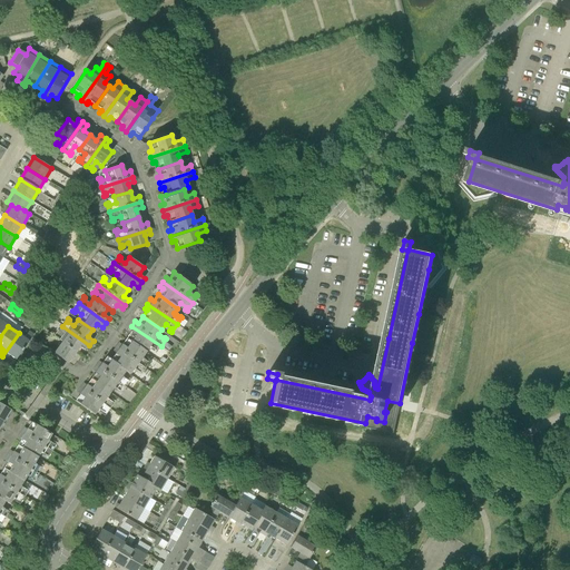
[(87,350),(89,345),(62,326),(57,333),(59,334),(60,332),(67,336),(62,342),(77,352),(81,345),(87,350)]
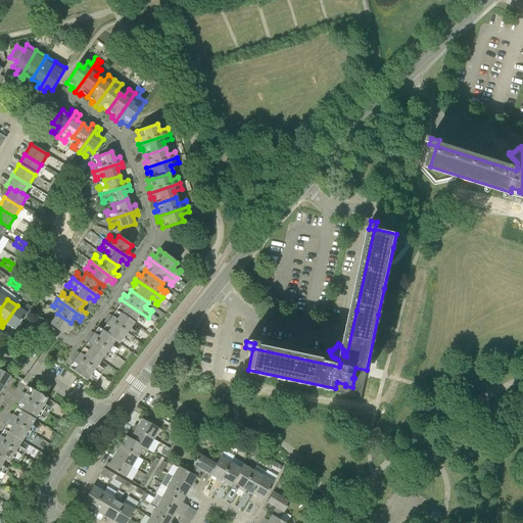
[(143,325),(148,318),(121,299),(119,302),(121,304),(116,311),(134,323),(138,317),(143,321),(141,323),(143,325)]
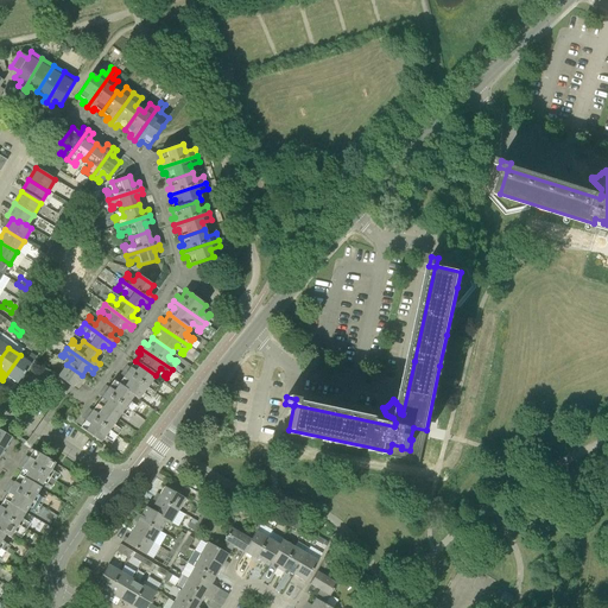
[(20,355),(2,380),(6,382),(10,378),(17,384),(36,358),(31,354),(26,360),(20,355)]
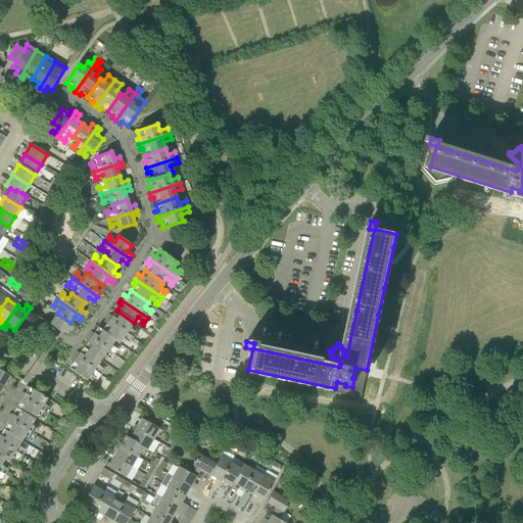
[(106,319),(134,338),(138,331),(137,330),(135,332),(130,328),(134,323),(116,311),(112,317),(109,315),(106,319)]
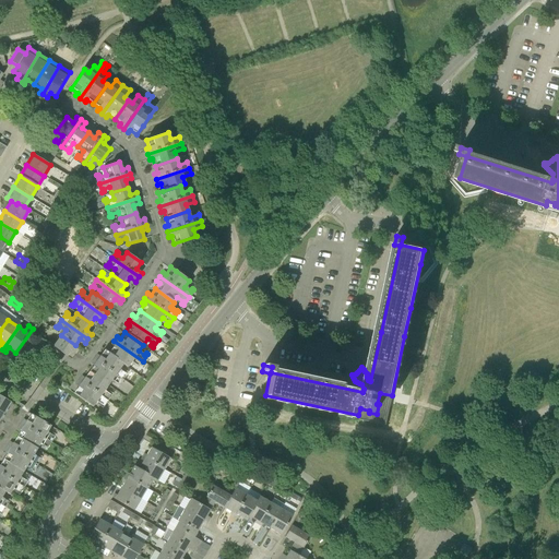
[(54,346),(63,354),(68,356),(75,345),(61,335),(54,346)]
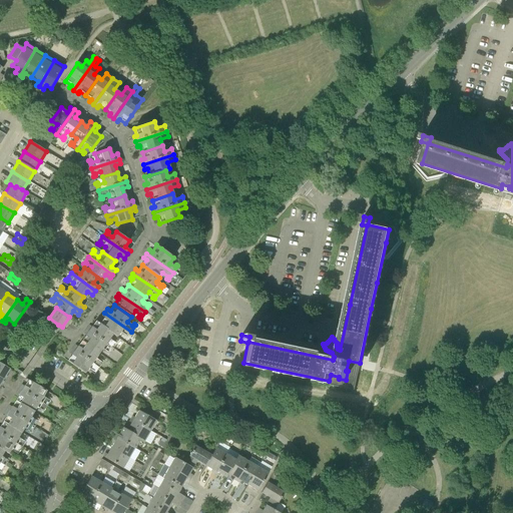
[(126,339),(131,332),(104,313),(101,317),(104,319),(100,324),(108,329),(107,331),(112,335),(116,338),(121,332),(126,335),(124,337),(126,339)]
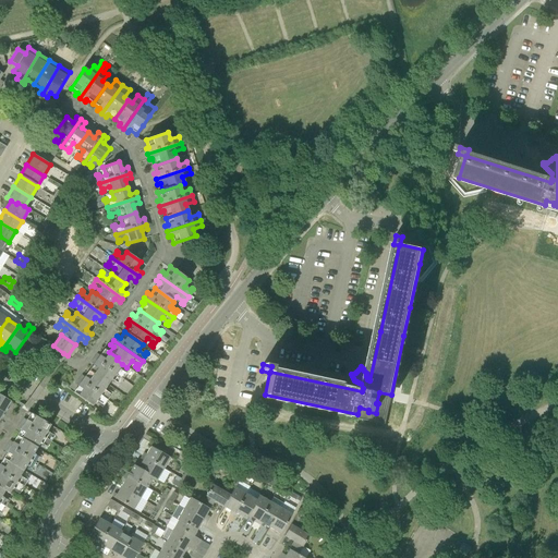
[(120,368),(122,364),(117,360),(118,358),(109,352),(105,349),(100,355),(97,353),(94,359),(123,378),(128,372),(126,371),(124,373),(120,368)]
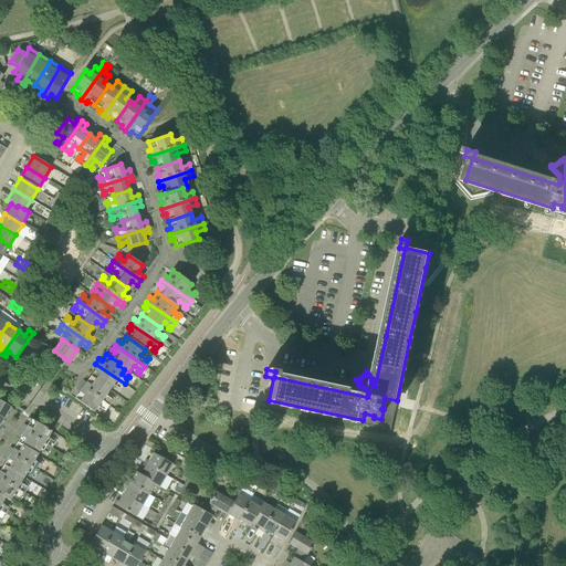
[(119,391),(125,384),(95,364),(92,368),(95,369),(90,377),(109,390),(114,385),(119,389),(117,390),(119,391)]
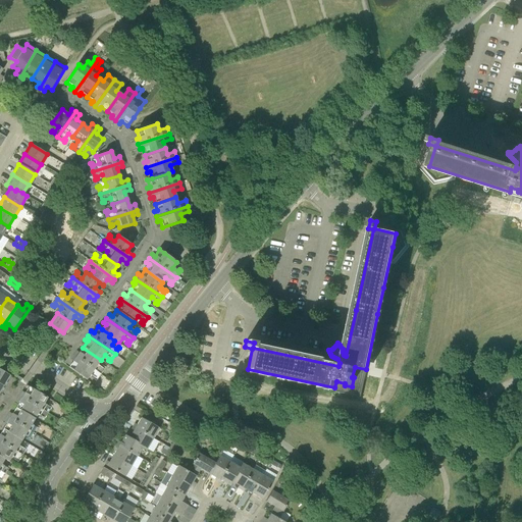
[(73,355),(101,374),(105,368),(104,367),(103,368),(98,364),(101,360),(83,348),(80,353),(76,351),(73,355)]
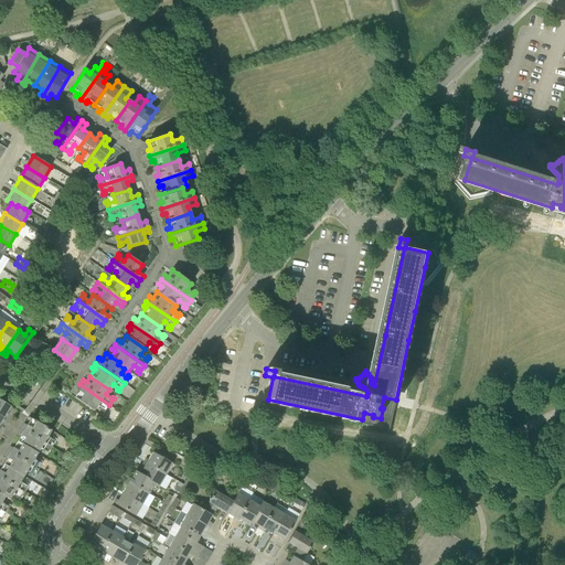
[(104,413),(109,405),(80,384),(76,388),(80,391),(74,397),(94,412),(97,405),(104,409),(103,412),(104,413)]
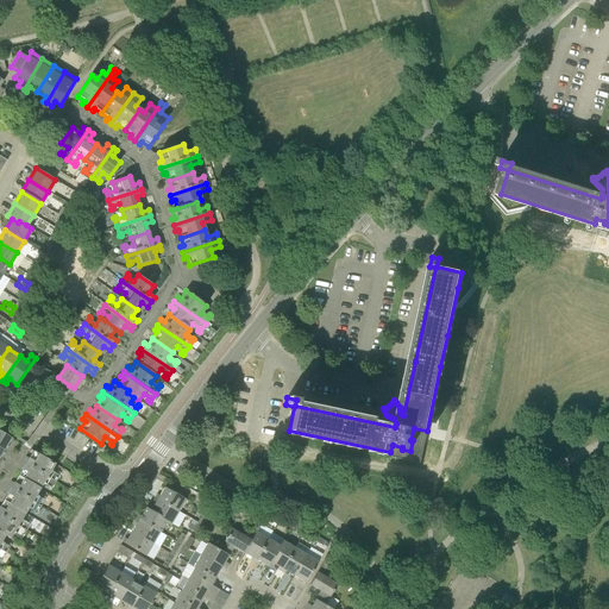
[(0,447),(4,451),(12,438),(4,433),(0,431),(0,447)]
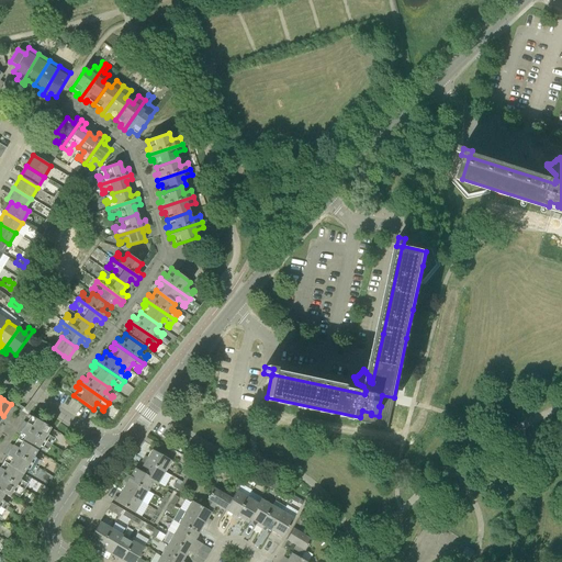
[(21,426),(52,446),(55,439),(47,435),(51,428),(38,422),(31,416),(26,424),(24,422),(21,426)]
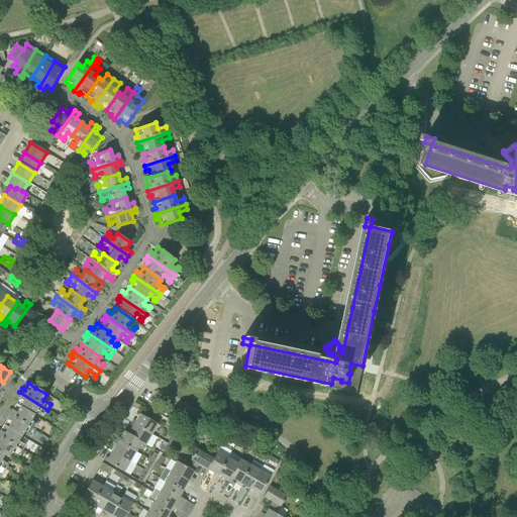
[(44,415),(47,410),(19,392),(16,397),(19,398),(15,404),(33,415),(37,410),(44,415)]
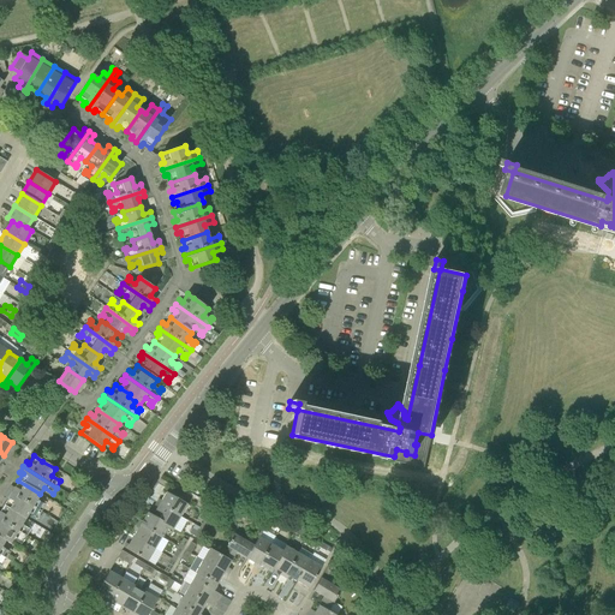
[(7,491),(42,512),(46,506),(36,500),(40,494),(18,481),(15,488),(11,487),(7,491)]
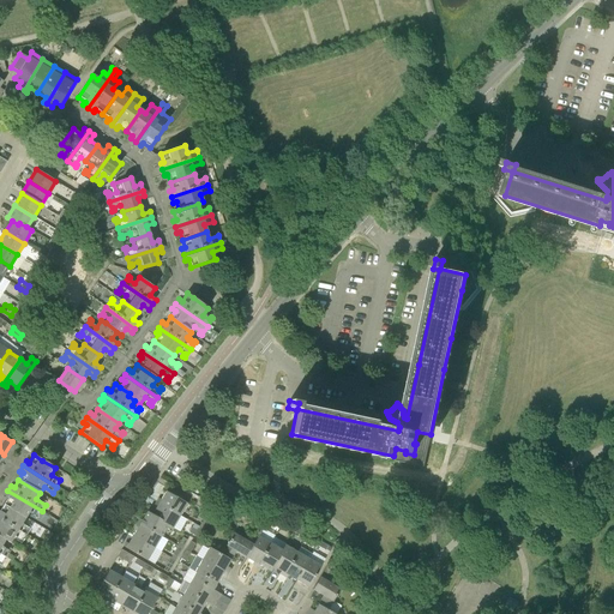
[(38,517),(42,511),(7,491),(5,495),(7,498),(4,505),(25,518),(29,512),(38,517)]
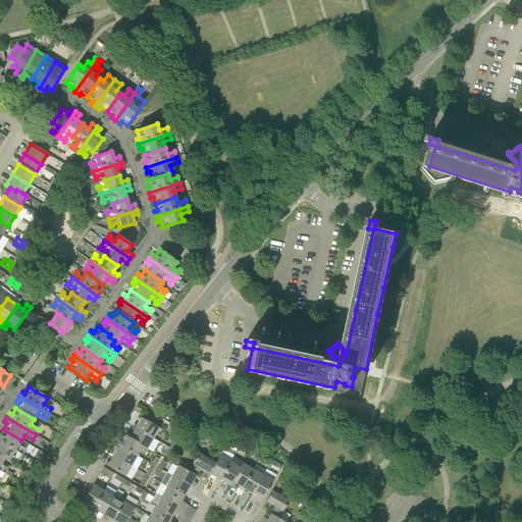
[(153,438),(159,428),(141,418),(135,427),(153,438)]
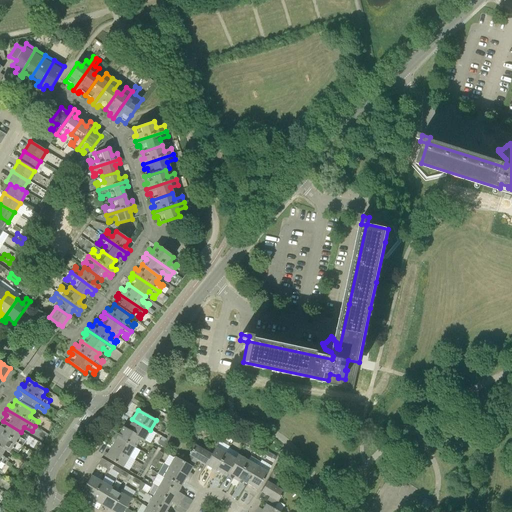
[(145,439),(150,430),(132,419),(127,429),(145,439)]
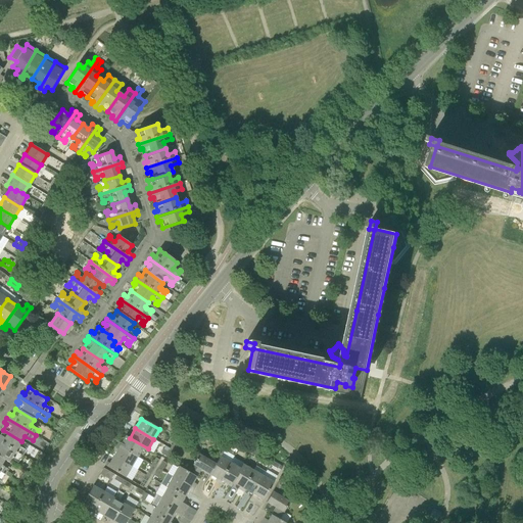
[(0,442),(22,457),(26,450),(18,446),(21,441),(3,430),(0,434),(0,442)]
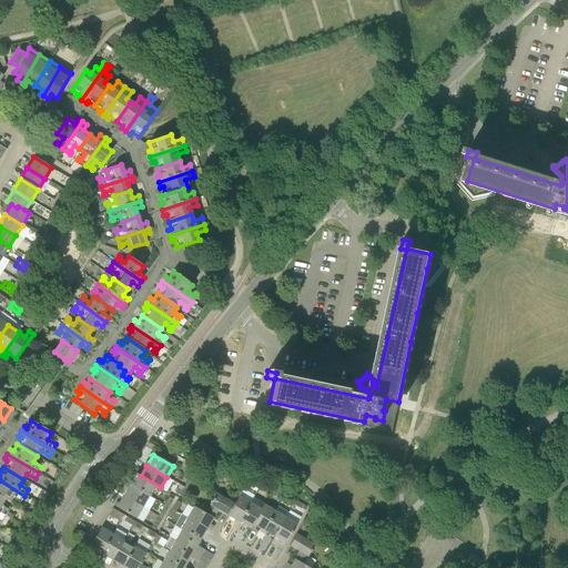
[(161,487),(141,476),(137,474),(130,485),(149,496),(155,486),(160,488),(161,487)]
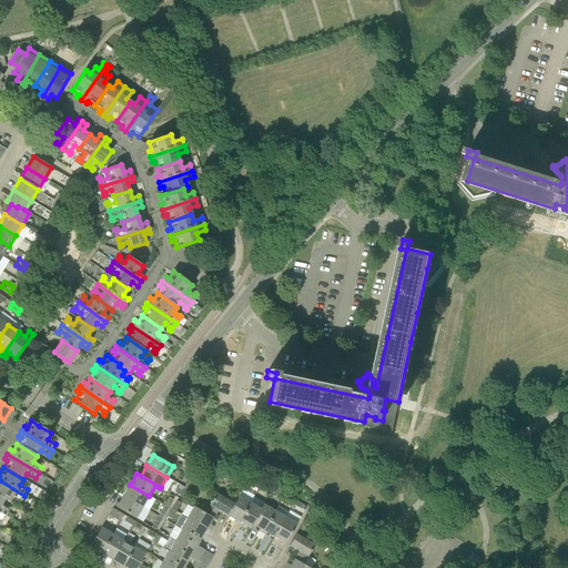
[(246,483),(254,487),(260,479),(252,475),(246,483)]
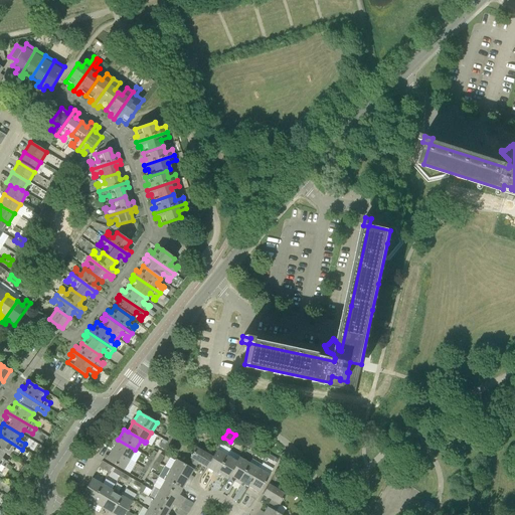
[(19,455),(22,450),(0,436),(0,450),(4,453),(8,456),(12,450),(19,455)]
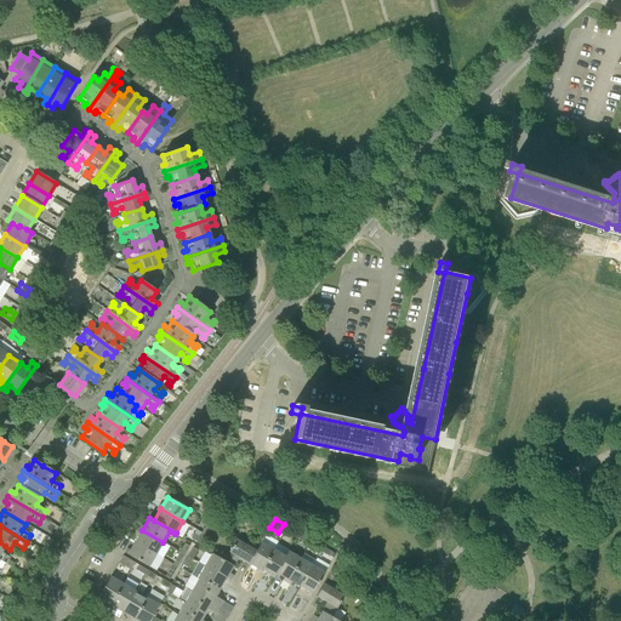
[(135,542),(157,554),(163,542),(142,530),(135,542)]
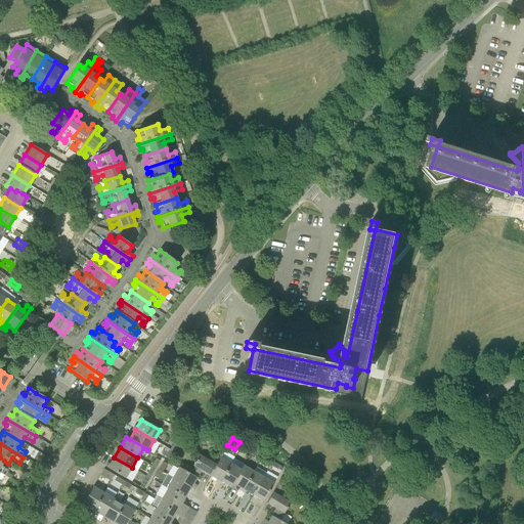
[(166,457),(170,460),(174,451),(170,449),(166,457)]
